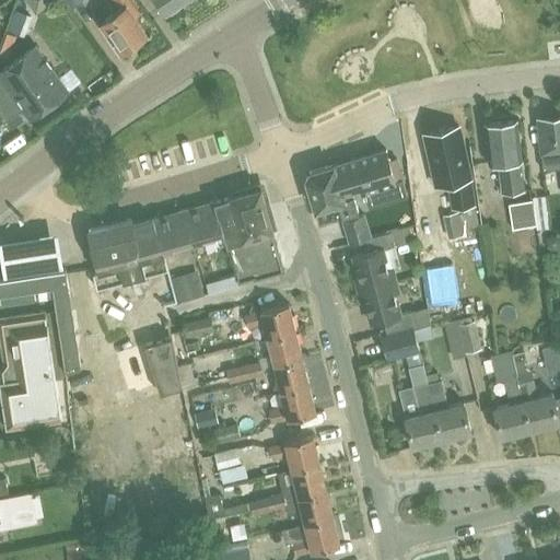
[(121,51),(147,34),(136,18),(141,12),(132,0),(114,0),(120,9),(101,23),(121,51)]
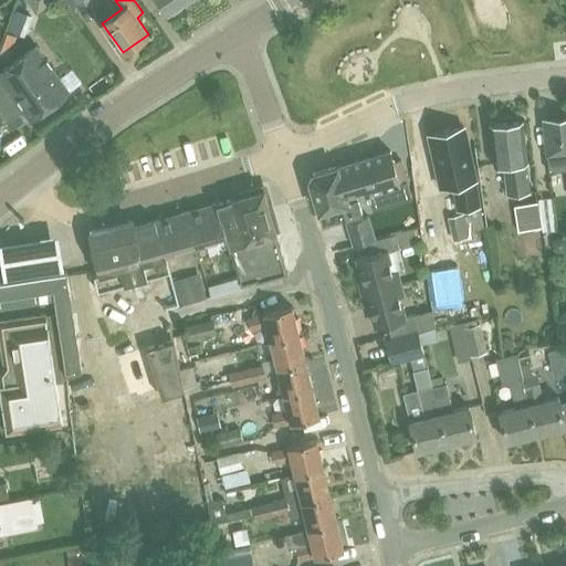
[(159,0),(169,13),(174,14),(181,9),(184,4),(181,2),(184,0),(159,0)]
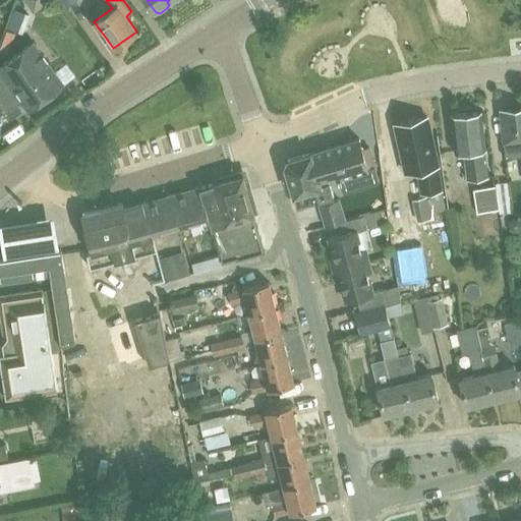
[(29,14),(14,9),(7,29),(21,34),(29,14)]
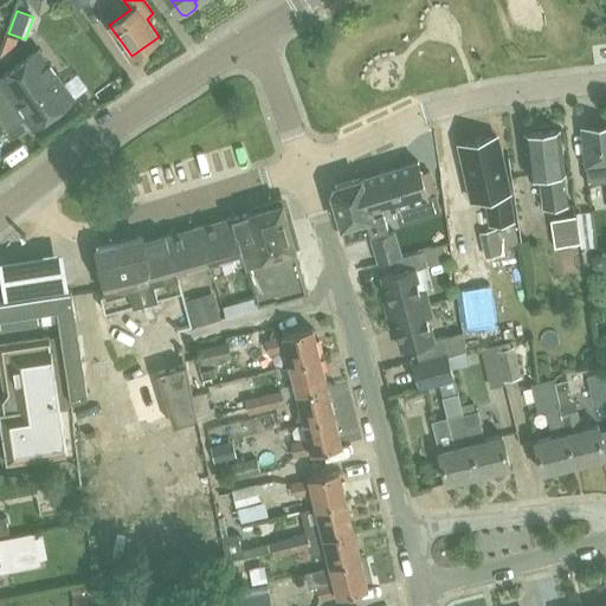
[(0,57),(10,62),(18,38),(7,34),(0,55),(0,57)]
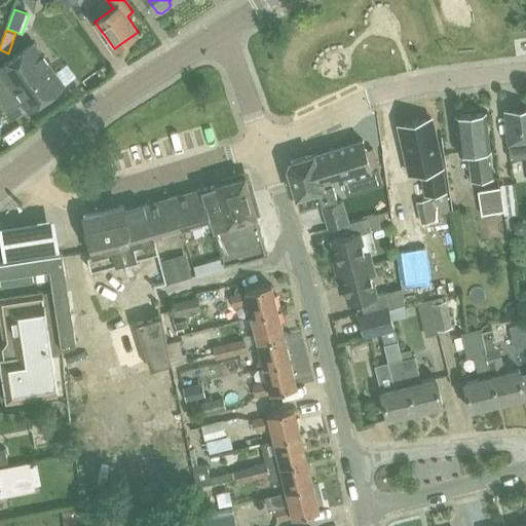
[(0,73),(28,112),(65,85),(34,42),(0,66),(0,73)]
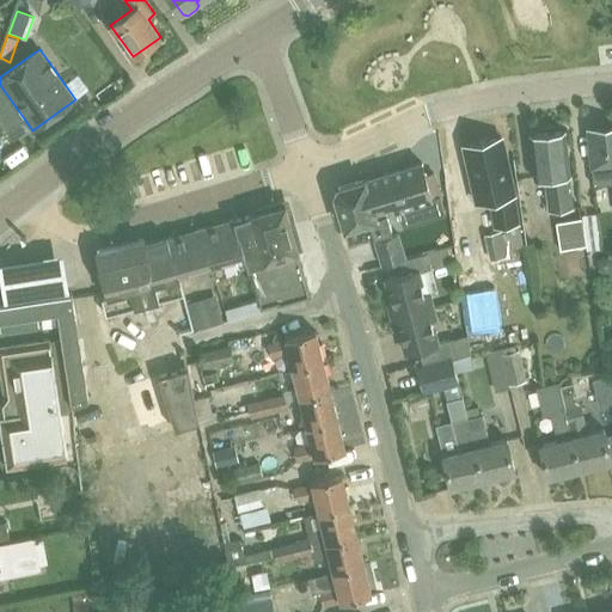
[(19,123),(7,133),(13,140),(25,130),(19,123)]
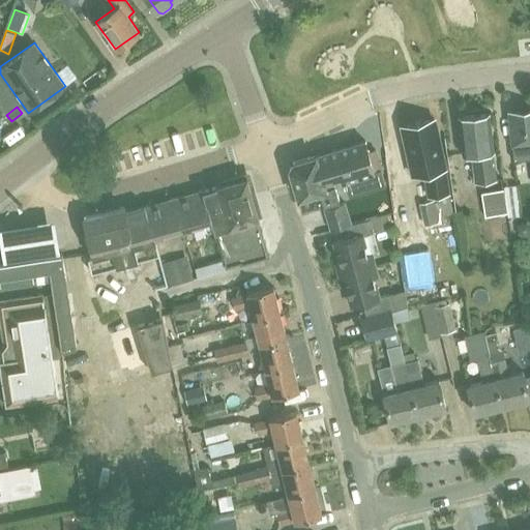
[(529,110),(509,113),(513,145),(512,146),(513,160),(529,158),(529,110)]
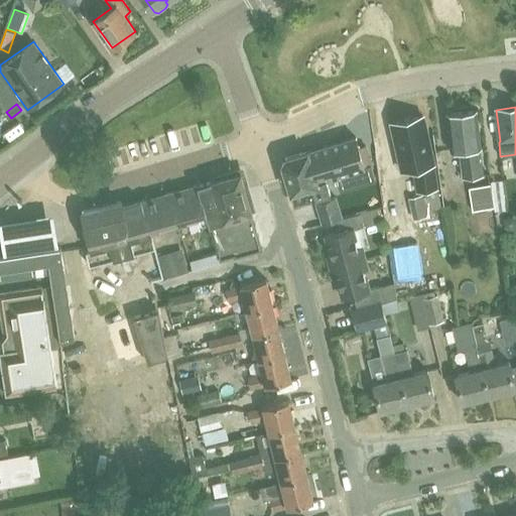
[(483,175),(480,148),(482,148),(478,111),(447,115),(452,151),(461,150),(463,177),(483,175)]
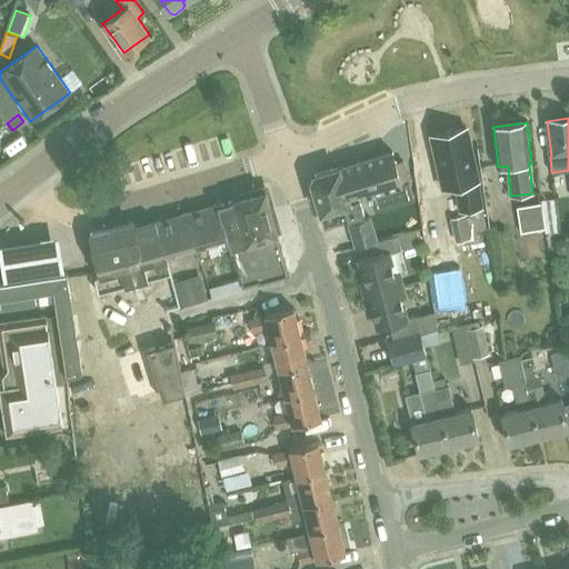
[(466,129),(431,137),(445,189),(457,186),(459,202),(481,200),(479,186),(475,168),(476,168),(466,129)]
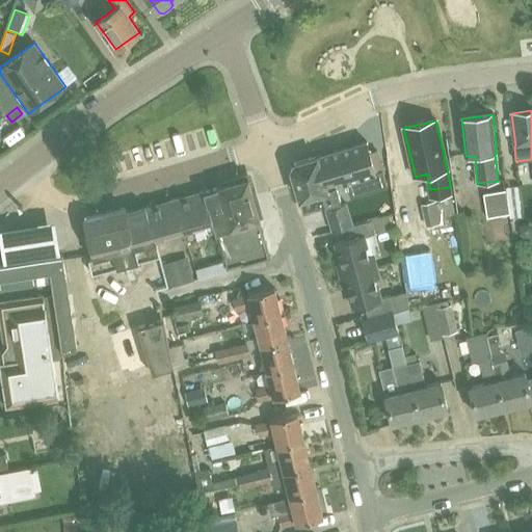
[(370,152),(366,140),(294,163),(292,170),(304,211),(340,200),(336,185),(382,170),(376,150),(370,152)]
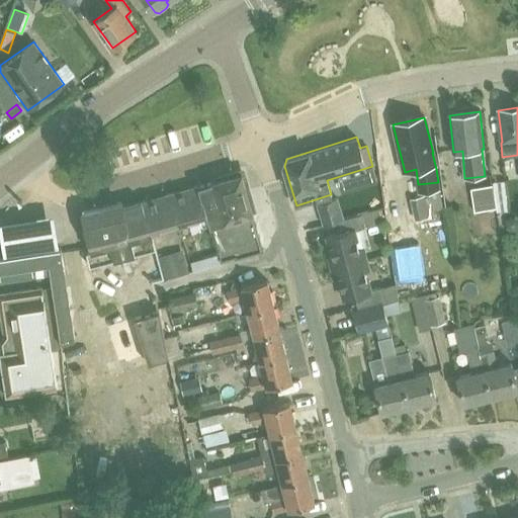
[(220,261),(221,261),(234,257),(235,259),(263,251),(241,174),(211,182),(211,183),(199,187),(208,219),(206,219),(207,220),(218,255),(220,261)]
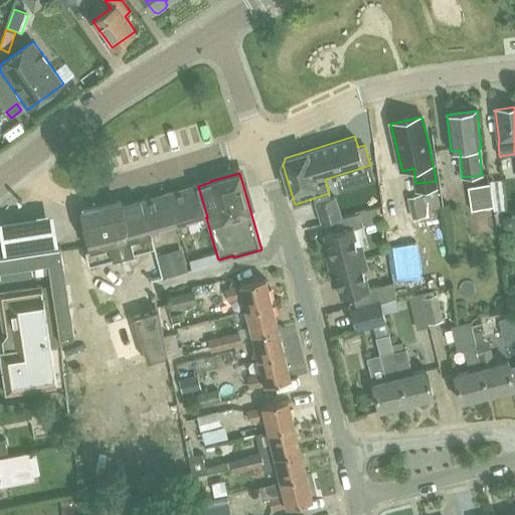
[(468,186),(471,209),(492,206),(489,183),(468,186)]
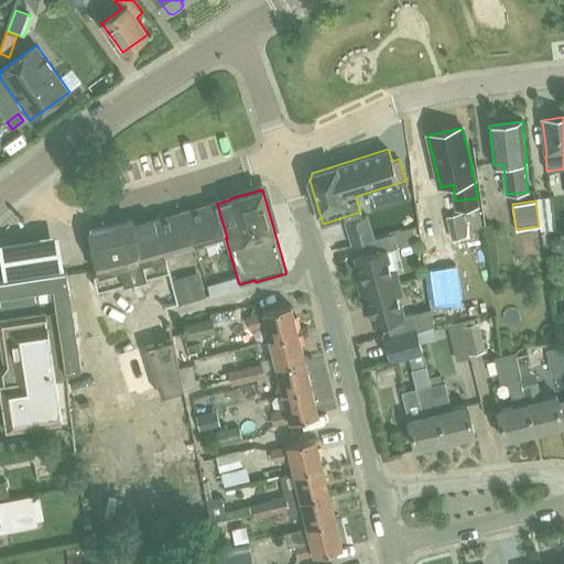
[(227,238),(217,204),(217,202),(185,210),(194,247),(226,239),(225,238),(227,238)]
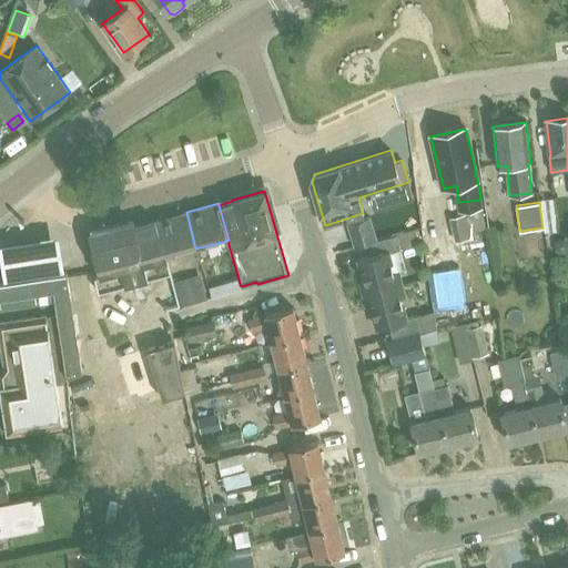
[(165,257),(195,249),(186,212),(155,220),(165,257)]
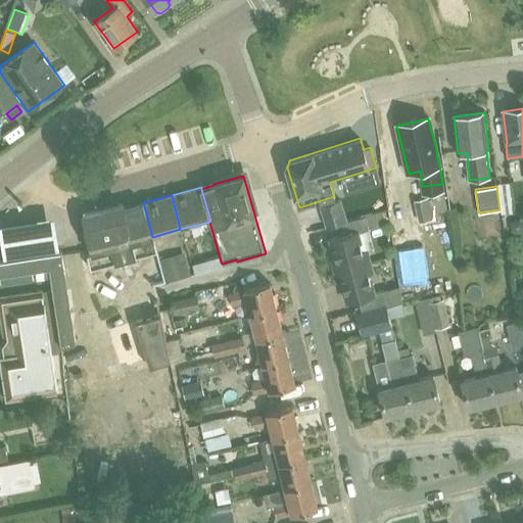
[(433,219),(429,200),(428,197),(415,200),(420,223),(433,220),(433,219)]
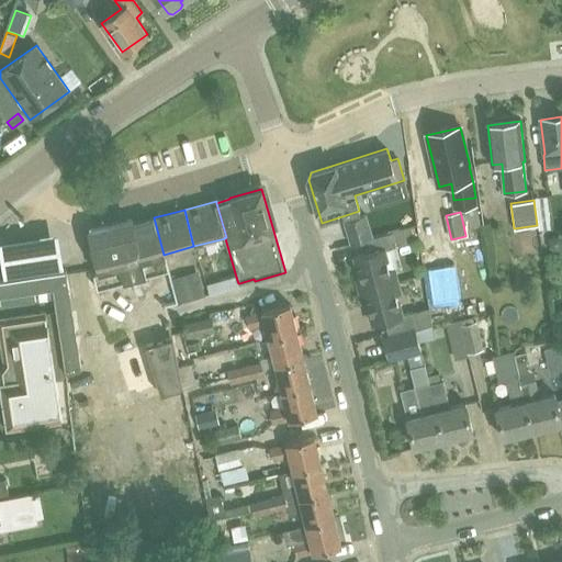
[(351,244),(373,237),(366,214),(345,221),(351,244)]
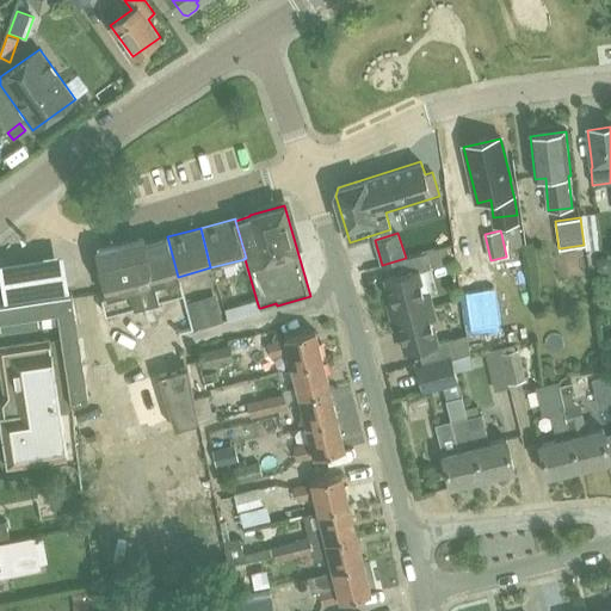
[(178,277),(167,236),(143,244),(142,239),(96,251),(107,297),(104,298),(104,315),(183,294),(178,277)]
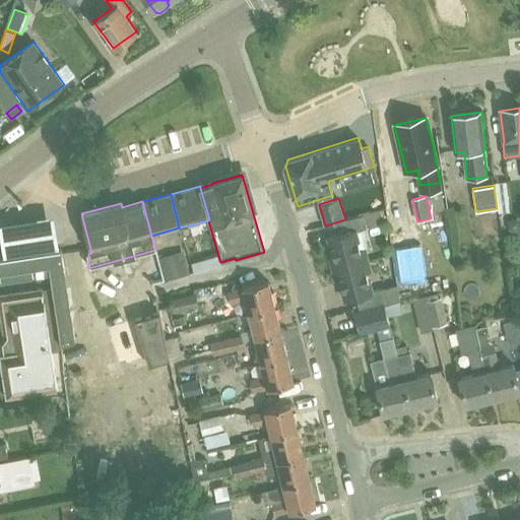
[(342,233),(328,237),(333,257),(330,258),(333,269),(367,260),(364,249),(360,250),(354,231),(367,228),(364,215),(339,221),(342,233)]
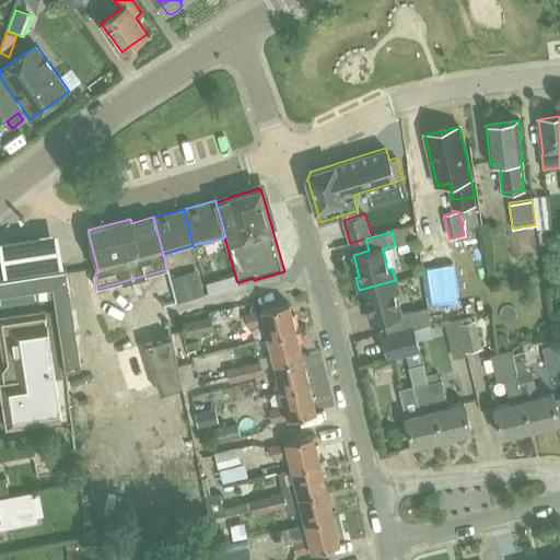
[(57,234),(0,242),(0,261),(2,278),(62,269),(57,234)]
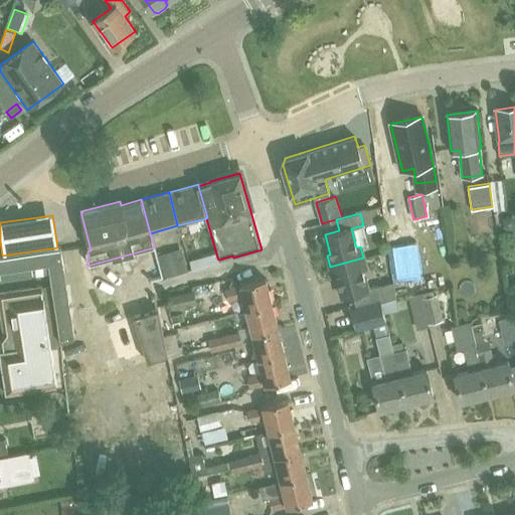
[(416,243),(394,246),(399,279),(421,276),(416,243)]
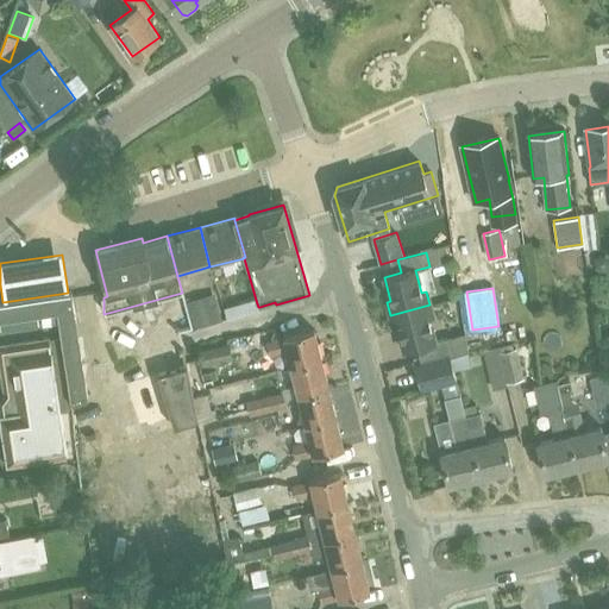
[(79,338),(76,338),(74,324),(76,324),(71,292),(68,293),(2,302),(0,302),(0,319),(57,311),(71,401),(88,399),(79,338)]
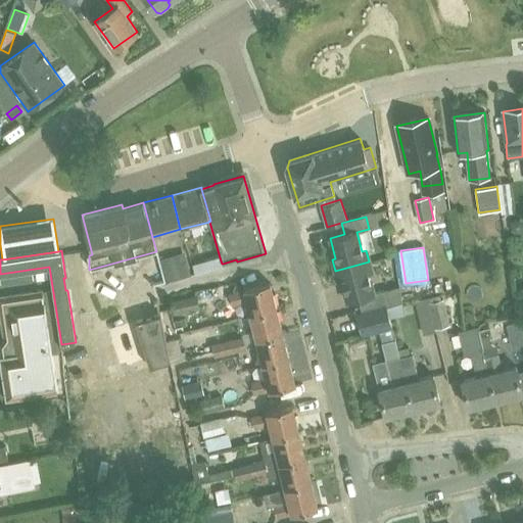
[(170,257),(176,284),(202,278),(196,250),(170,257)]
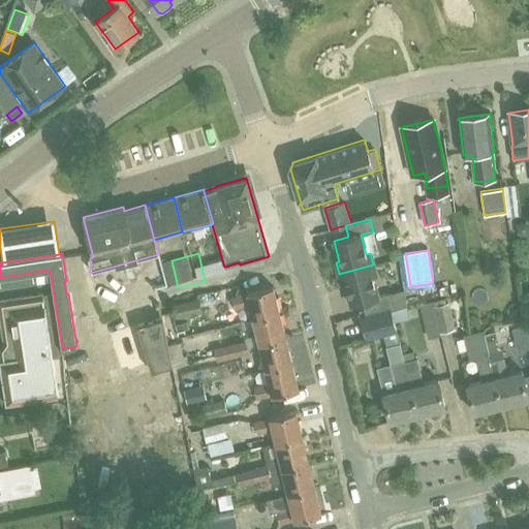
[(226,271),(225,267),(224,267),(222,260),(211,263),(214,274),(226,271)]
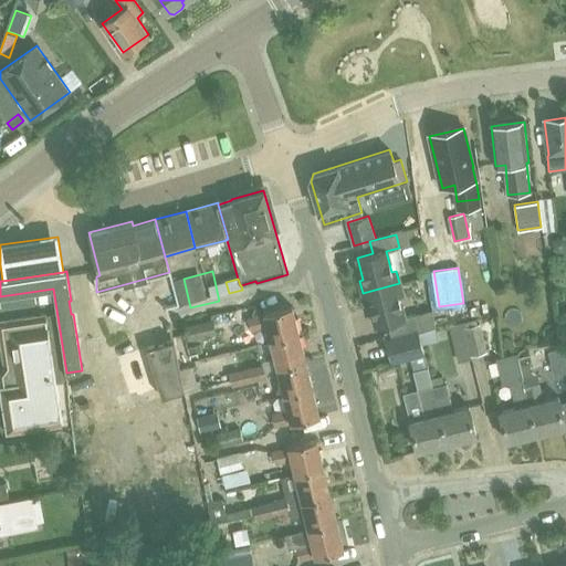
[(399,283),(363,293),(366,306),(370,305),(376,327),(388,324),(391,336),(418,328),(419,332),(436,327),(433,310),(405,317),(399,297),(402,296),(399,283)]
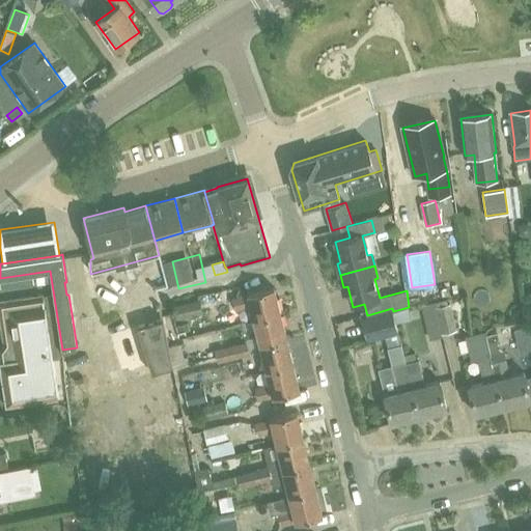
[(253,320),(280,313),(274,287),(247,295),(232,298),(235,311),(250,307),(253,320)]
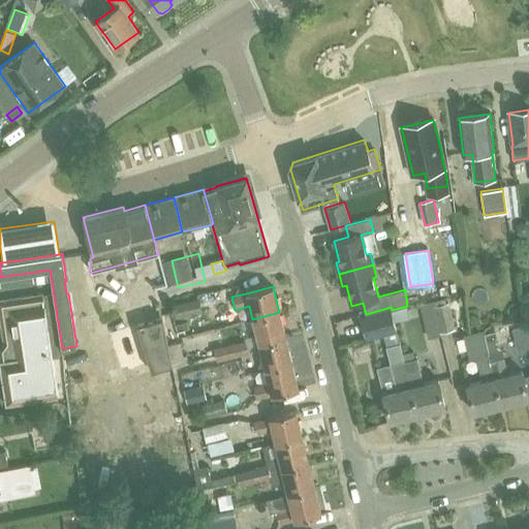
[(59,397),(43,294),(1,301),(0,302),(0,314),(7,360),(0,360),(0,366),(6,405),(59,397)]
